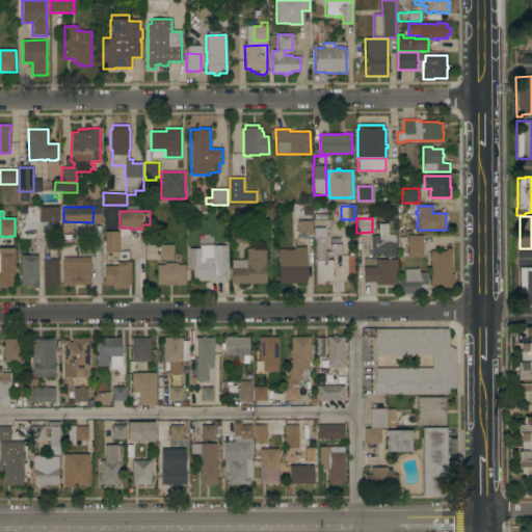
[(312,220),(312,234),(298,234),(298,221),(312,220)]
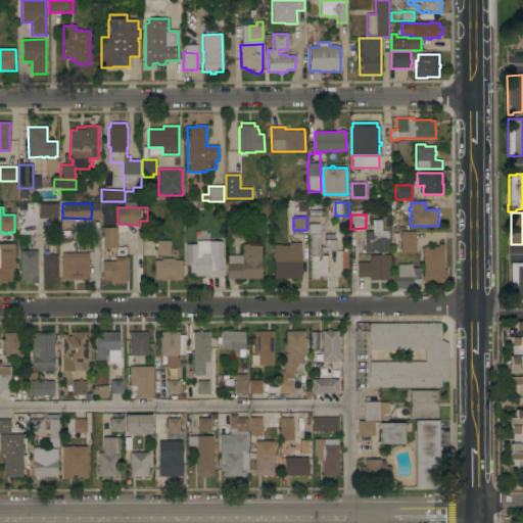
[(369,263),(369,255),(378,255),(378,251),(375,251),(375,249),(365,249),(365,232),(373,231),(373,220),(381,220),(381,233),(388,233),(388,251),(383,251),(383,255),(389,255),(389,280),(370,280),(370,277),(357,277),(357,263),(369,263)]
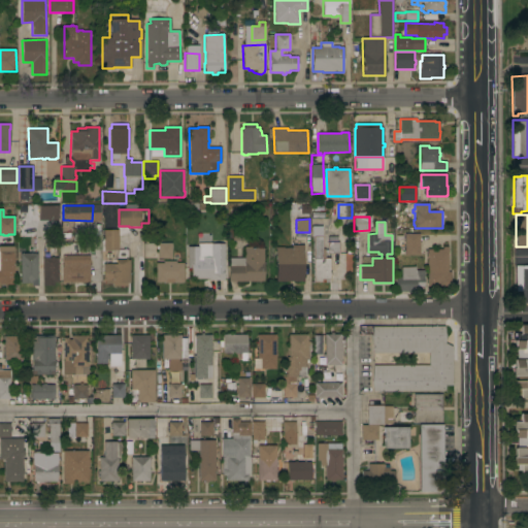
[(34,224),(53,224),(53,234),(47,234),(47,249),(41,249),(40,242),(34,242),(34,224)]
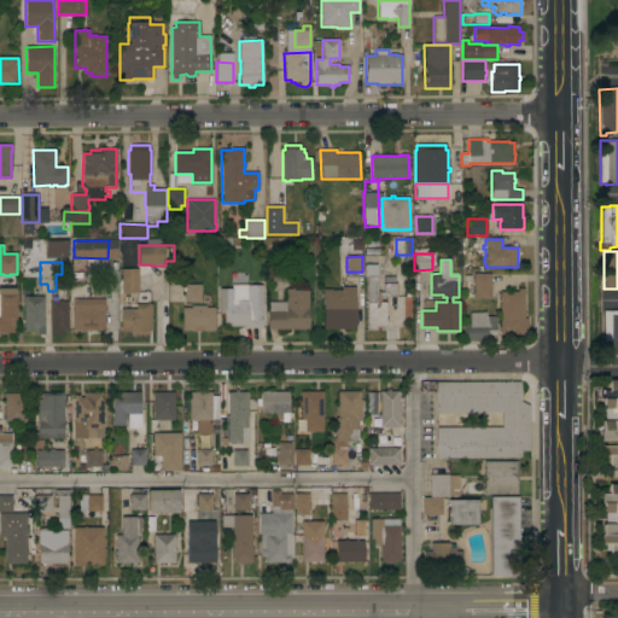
[(139,292),(122,293),(122,269),(138,269),(139,292)]
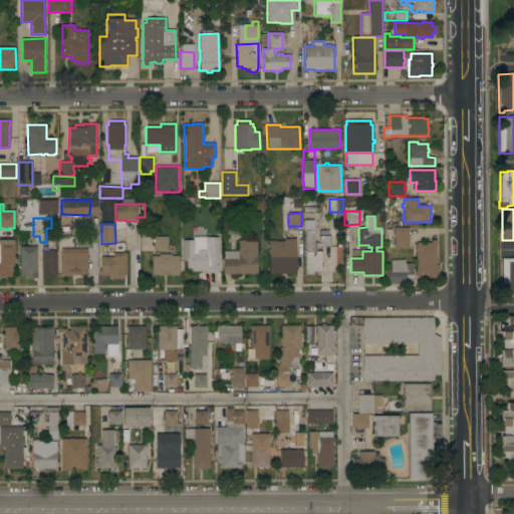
[(319,246),(319,226),(329,226),(329,246),(319,246)]
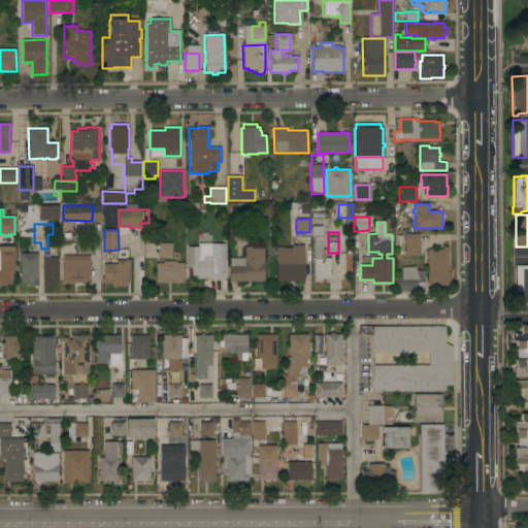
[(404,255),(404,234),(419,233),(420,255),(404,255)]
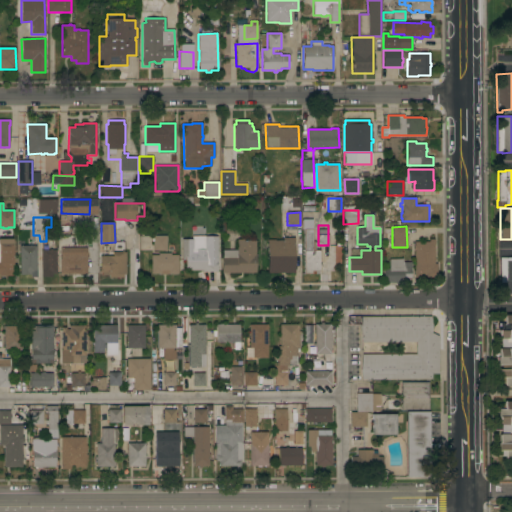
[(304,229),(312,229),(312,250),(319,250),(320,271),(311,271),(311,274),(304,274),(304,229)]
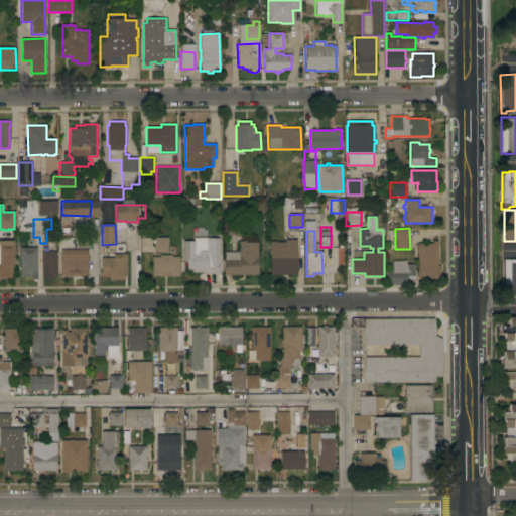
[(72,238),(85,238),(85,245),(86,245),(86,247),(85,247),(85,253),(72,253),(72,238)]
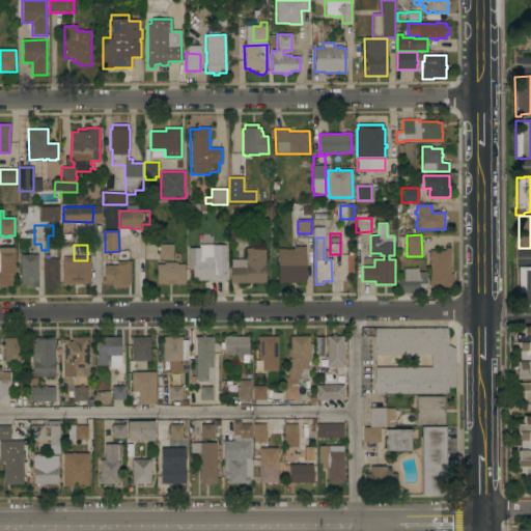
[(173,245),(173,259),(159,259),(159,245),(173,245)]
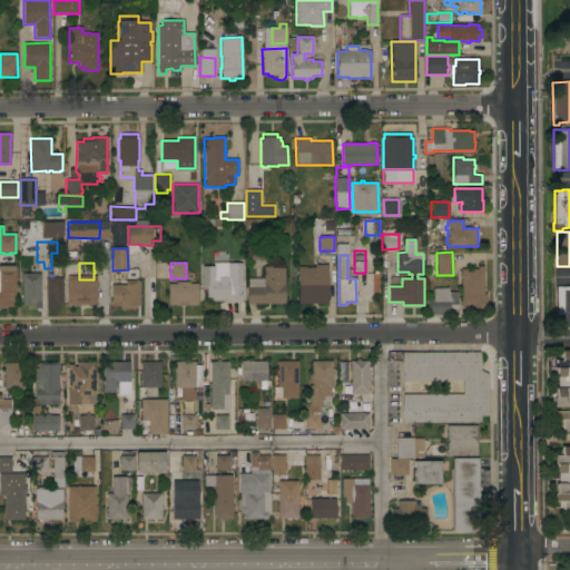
[(215,266),(215,263),(243,263),(243,288),(242,288),(242,303),(225,303),(225,301),(206,301),(206,290),(203,290),(203,266),(215,266)]
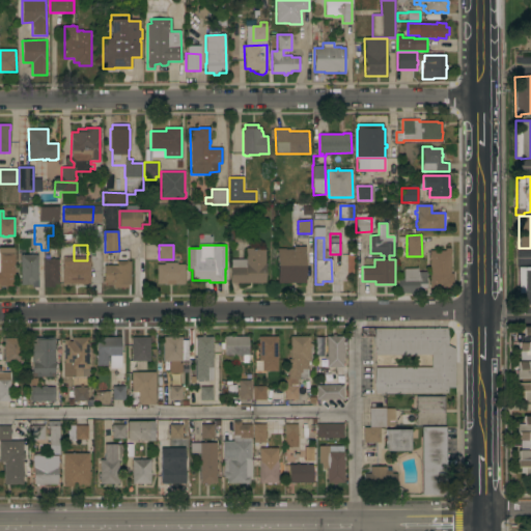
[(285,249),(292,249),(292,247),(305,247),(305,283),(277,283),(277,249),(285,249)]
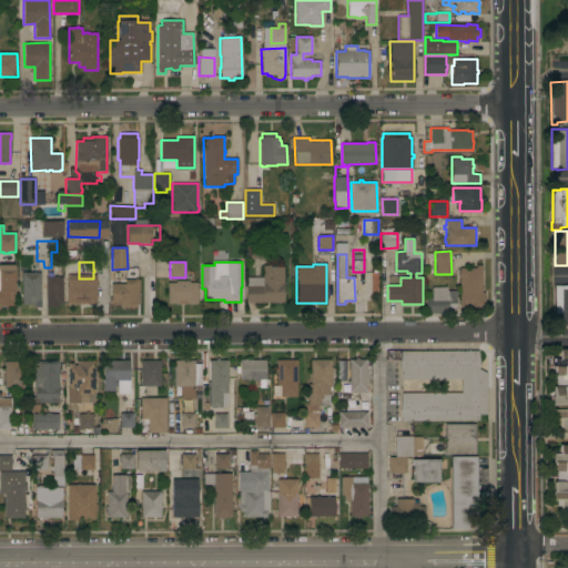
[(263,277),(263,265),(270,265),(270,267),(283,267),(284,303),(246,303),(245,286),(247,286),(247,277),(263,277)]
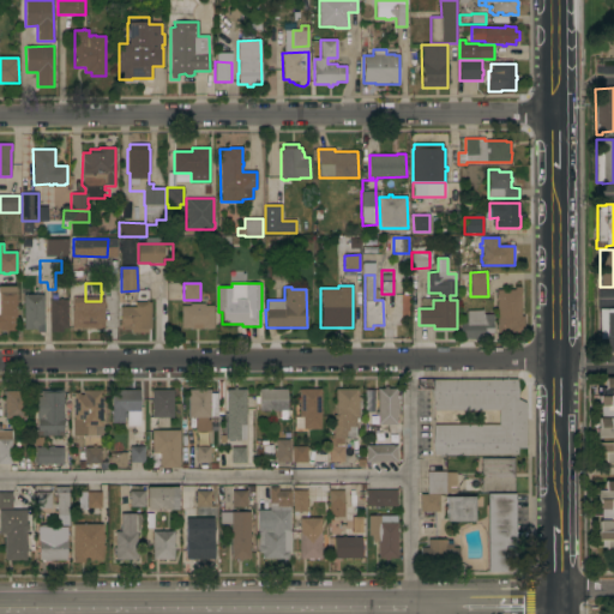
[(521,317),(524,317),(524,332),(497,332),(497,300),(495,300),(495,294),(497,294),(497,290),(515,290),(515,287),(521,287),(521,317)]
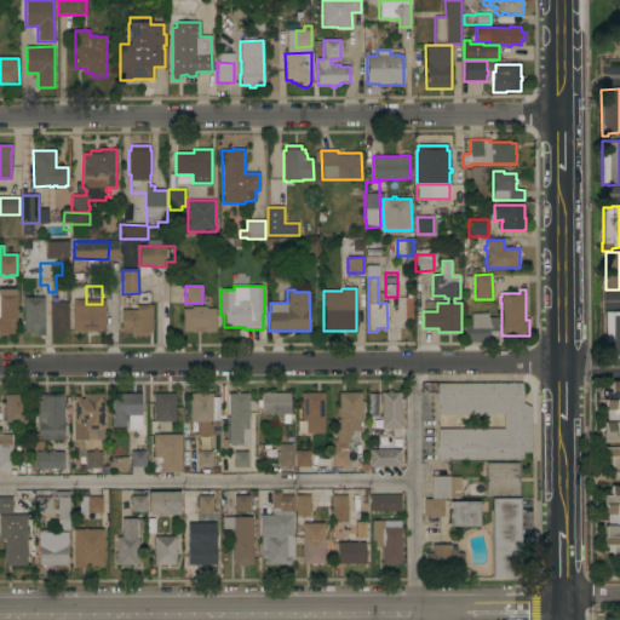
[(0,291),(13,291),(13,296),(15,296),(15,334),(0,334),(0,291)]
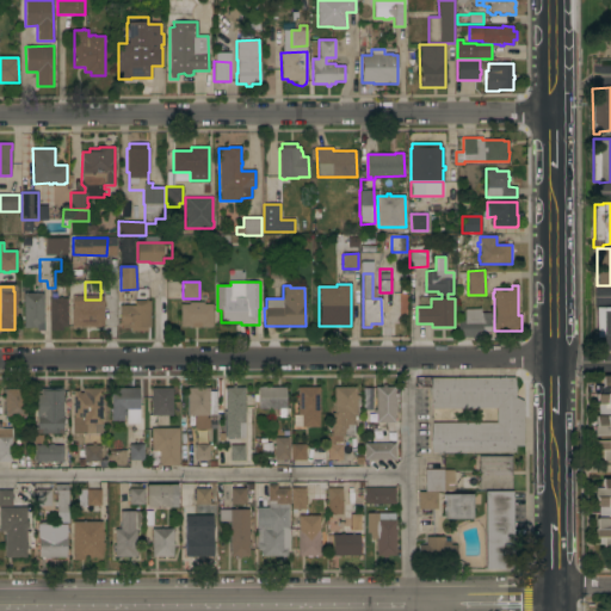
[(43,327),(24,327),(23,294),(43,294),(43,327)]
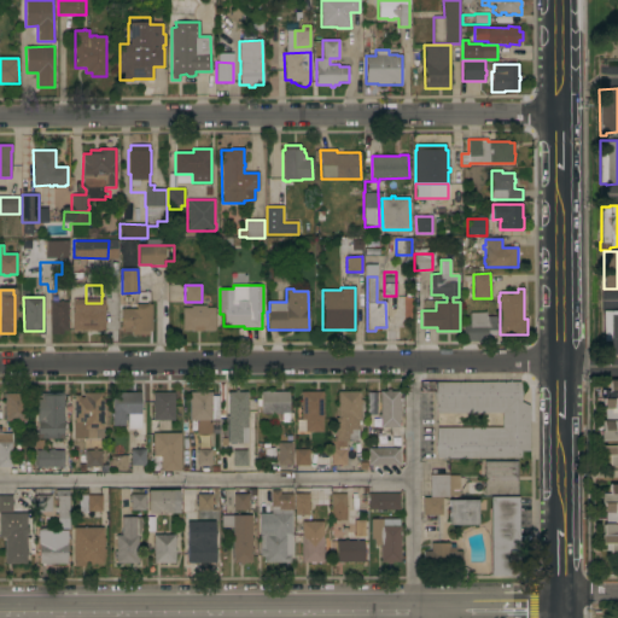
[(81,298),(82,307),(101,307),(101,332),(82,332),(82,331),(73,331),(73,298),(81,298)]
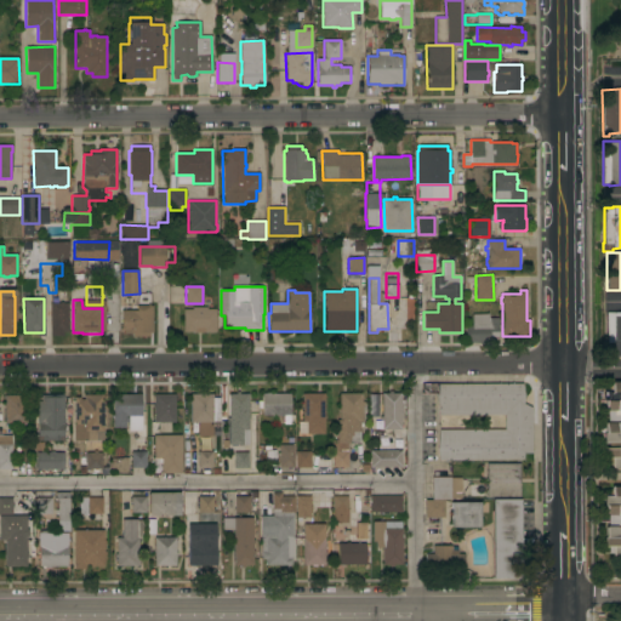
[(56,303),(56,301),(68,301),(68,303),(69,332),(61,332),(61,334),(50,334),(50,303),(56,303)]
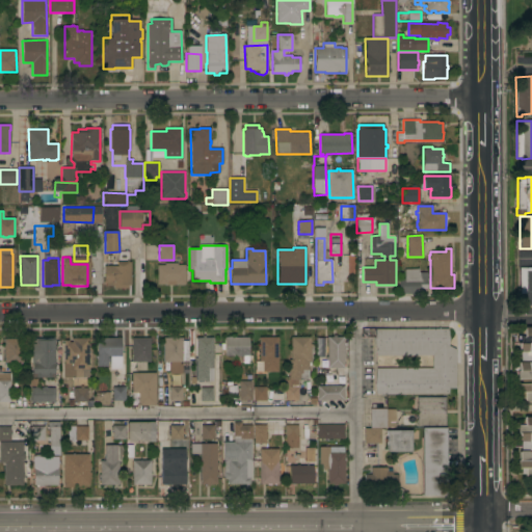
[(131,285),(128,285),(128,289),(113,289),(113,286),(104,286),(104,266),(116,266),(116,262),(131,262),(131,285)]
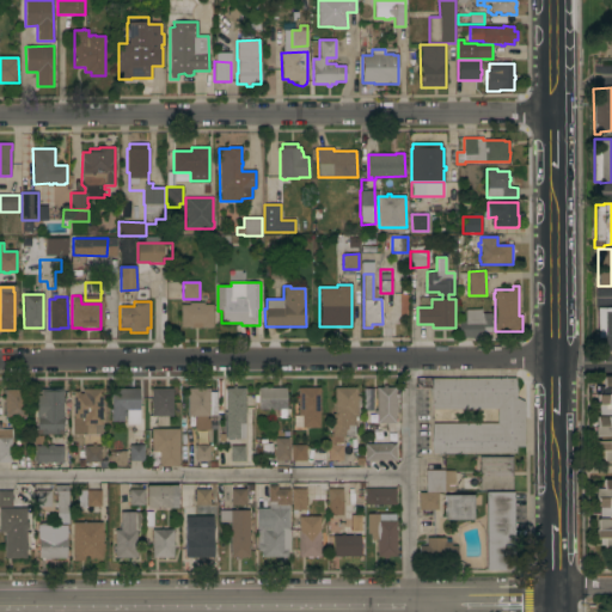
[(189,305),(189,304),(203,303),(203,305),(213,305),(213,326),(202,326),(202,328),(190,328),(190,326),(181,328),(181,305),(189,305)]
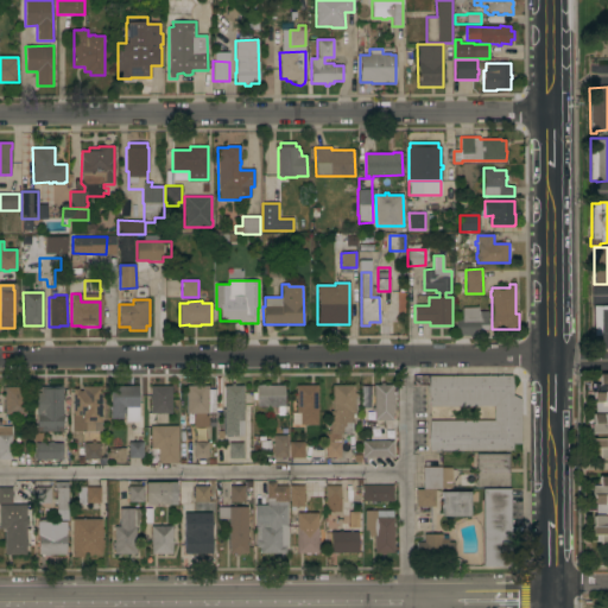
[(607,349),(601,349),(601,335),(594,335),(594,306),(607,306),(607,349)]
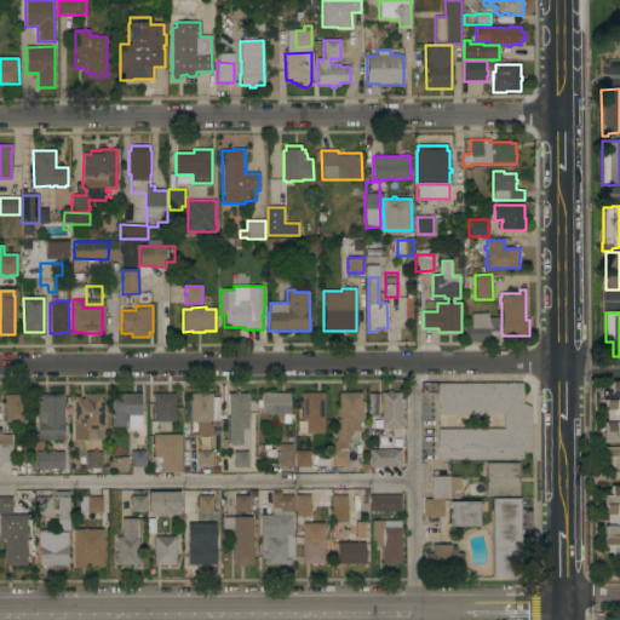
[(488,314),(488,317),(498,317),(498,337),(493,337),(493,338),(488,338),(488,343),(465,343),(464,326),(471,326),(471,314),(488,314)]
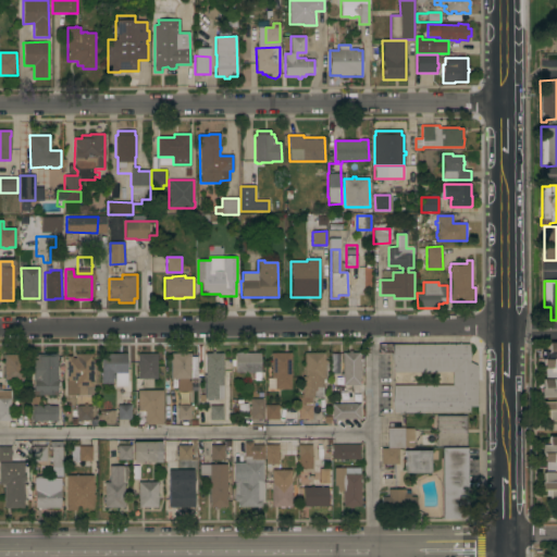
[(556,420),(548,420),(548,417),(545,417),(545,411),(542,411),(542,403),(547,403),(547,397),(541,397),(541,395),(537,395),(537,388),(543,388),(543,380),(545,380),(545,369),(543,369),(543,360),(541,360),(541,351),(548,351),(548,343),(556,343),(556,420)]
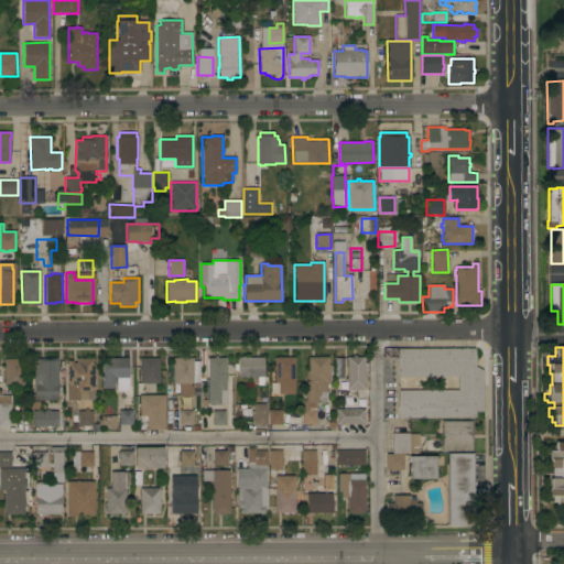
[(475,348),(475,367),(483,370),(484,412),(476,412),(476,418),(399,419),(398,408),(399,391),(458,390),(458,377),(399,377),(397,360),(398,349),(475,348)]
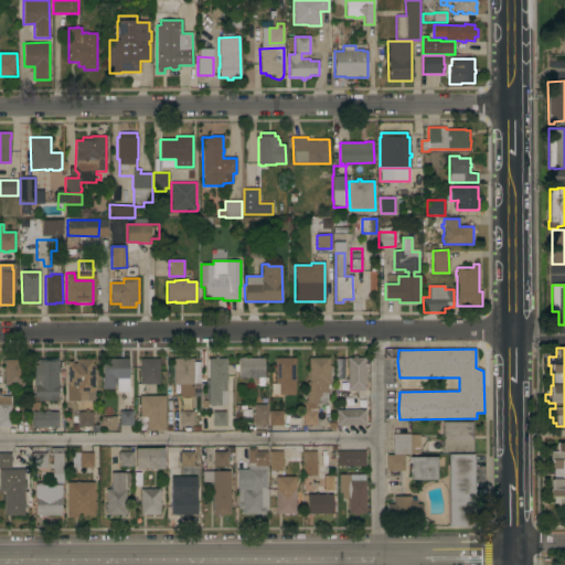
[(221,404),(221,405),(209,405),(209,383),(206,383),(206,380),(209,380),(209,359),(215,359),(215,356),(217,356),(217,359),(225,359),(225,369),(226,369),(227,371),(226,371),(226,373),(227,373),(227,376),(226,376),(226,379),(227,379),(227,381),(225,381),(226,404),(221,404)]
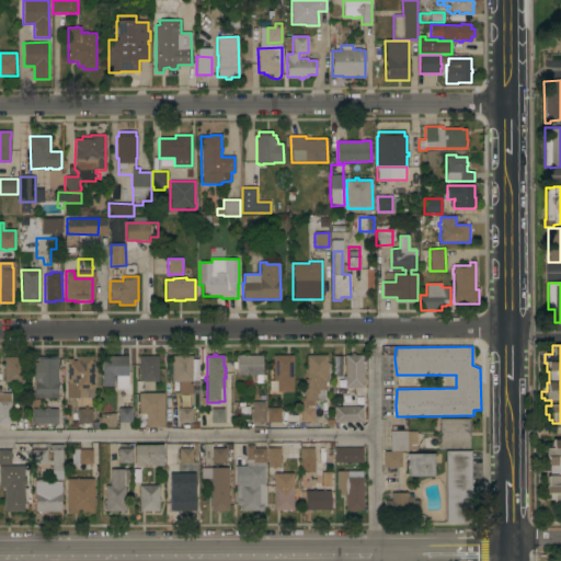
[(351,355),(351,354),(354,354),(354,355),(362,355),(362,362),(365,362),(365,366),(363,366),(363,378),(362,378),(363,388),(345,388),(345,380),(343,380),(343,377),(345,377),(345,355),(351,355)]
